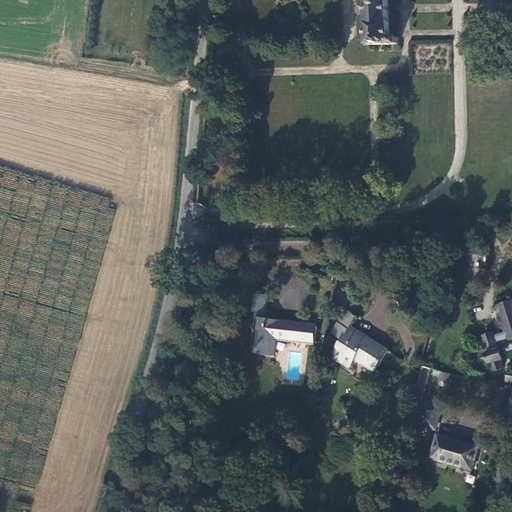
[(370,0),(370,20),(369,20),(369,44),(403,44),(403,37),(391,37),(391,0),(370,0)]
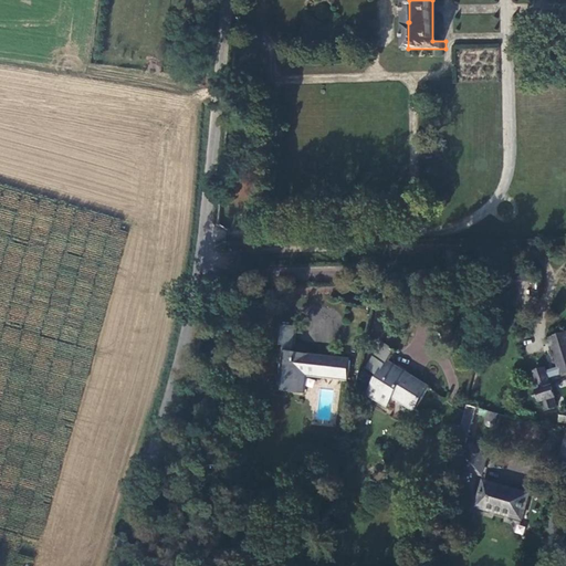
[(281,379),(280,390),(303,392),(304,371),(318,373),(318,375),(333,377),(334,378),(347,380),(349,362),(306,357),(306,353),(290,352),(290,346),(294,346),(295,326),(278,324),(276,344),(284,345),(282,363),(278,362),(276,378),(281,379)]
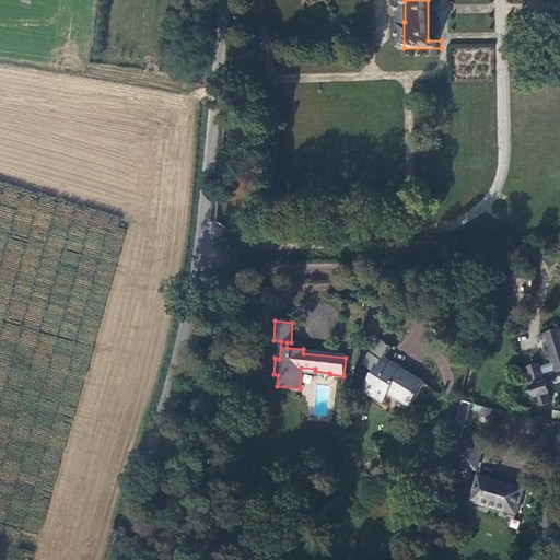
[(559,356),(559,335),(550,338),(556,357),(559,356)]
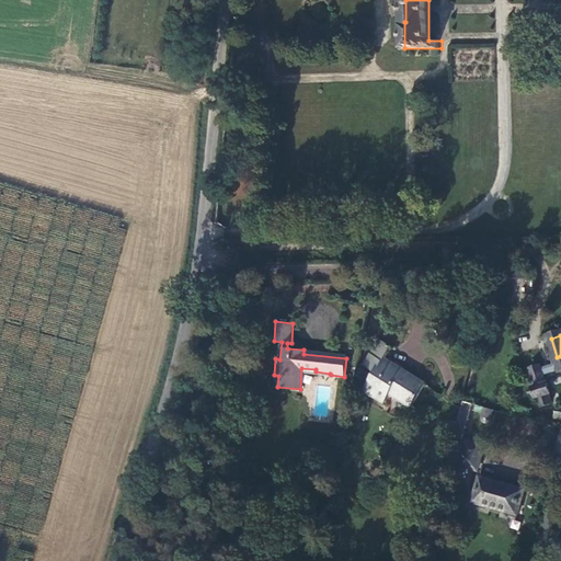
[(377,339),(361,365),(373,373),(363,389),(384,402),(388,395),(403,401),(402,404),(409,409),(423,385),(411,377),(410,378),(381,361),(390,347),(377,339)]
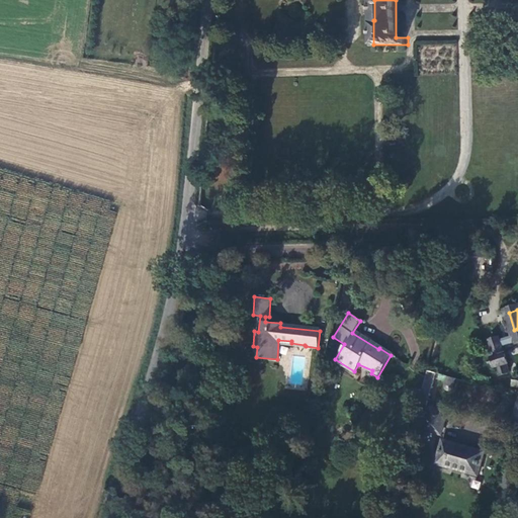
[(505,352),(502,343),(494,346),(497,355),(494,357),(497,365),(500,364),(503,371),(511,368),(509,361),(512,359),(509,350),(505,352)]
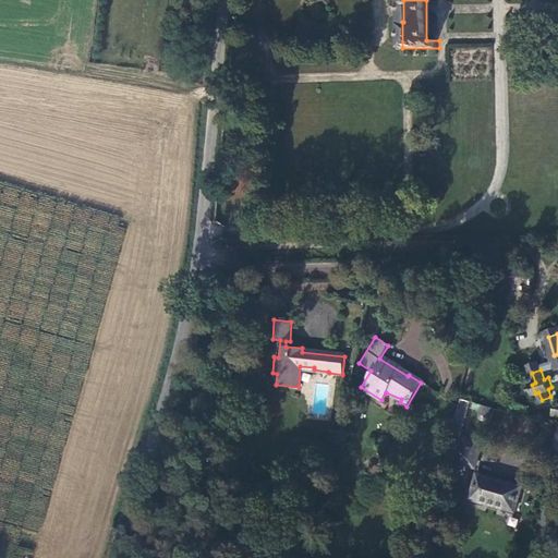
[(455,420),(463,422),(468,401),(459,400),(455,420)]
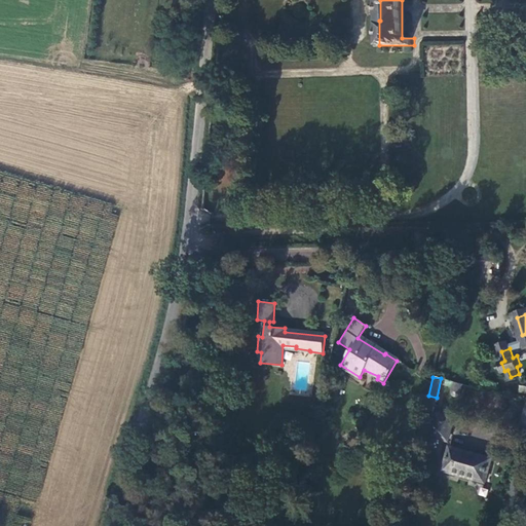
[(440,413),(434,436),(450,440),(457,418),(440,413)]
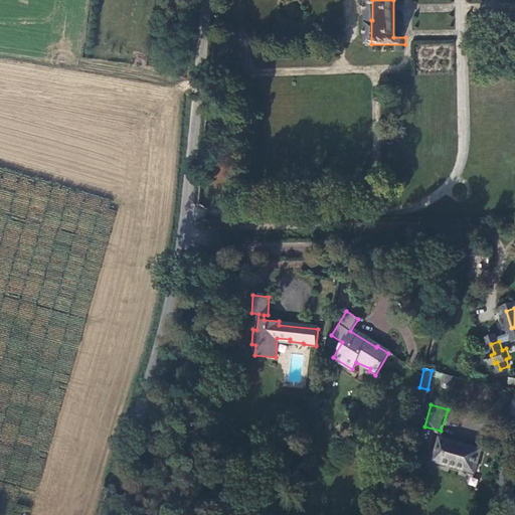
[(483,450),(443,439),(438,458),(477,470),(483,450)]
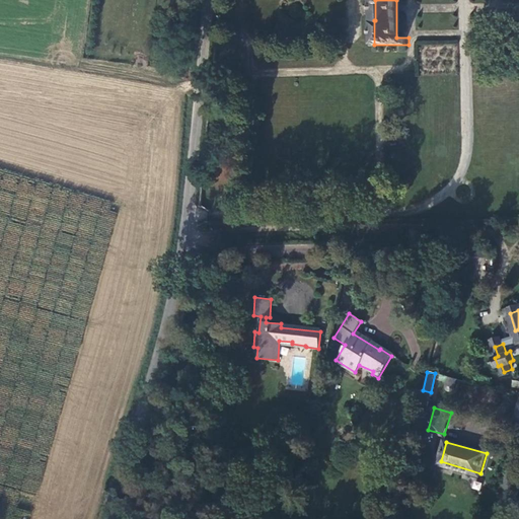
[(471,488),(479,491),(482,483),(473,480),(471,488)]
